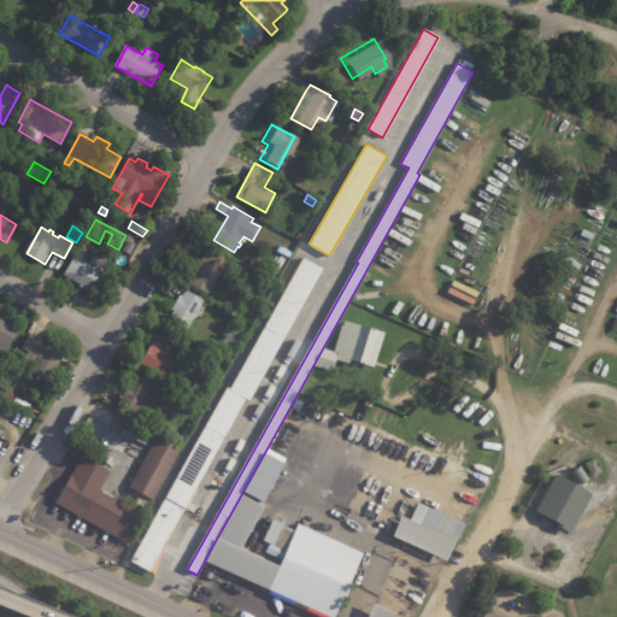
[(131,256),(124,251),(130,241),(137,246),(131,256)]
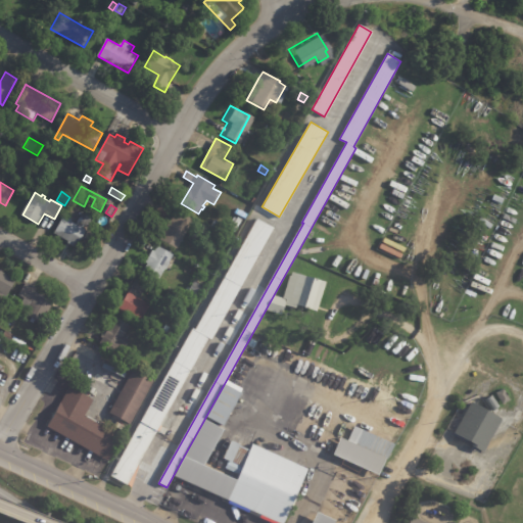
[(92,224),(81,227),(88,231),(78,249),(68,243),(68,242),(55,234),(65,216),(73,220),(72,222),(77,225),(78,223),(84,221),(81,212),(90,210),(95,224),(92,224)]
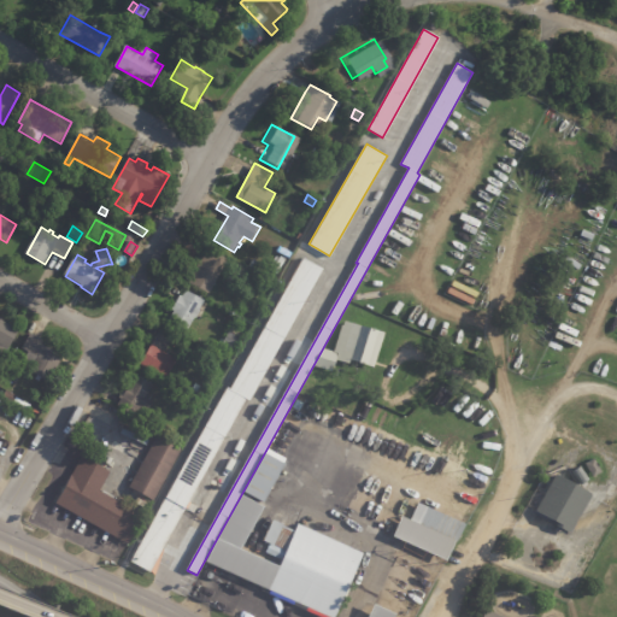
[(228,262),(211,293),(191,282),(209,248),(230,259),(228,262)]
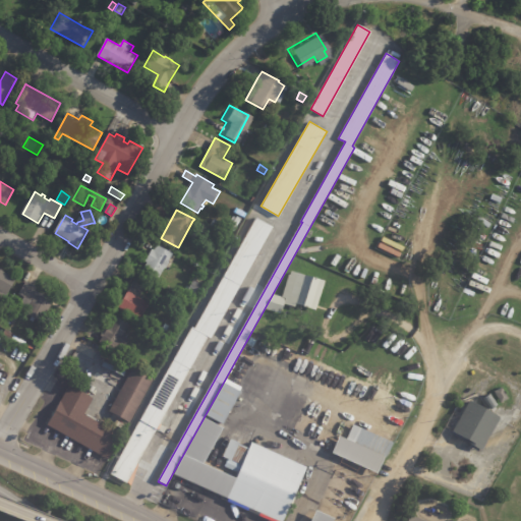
[(128,478),(125,483),(110,474),(191,328),(193,329),(255,218),(272,227),(210,339),(208,337),(128,478)]
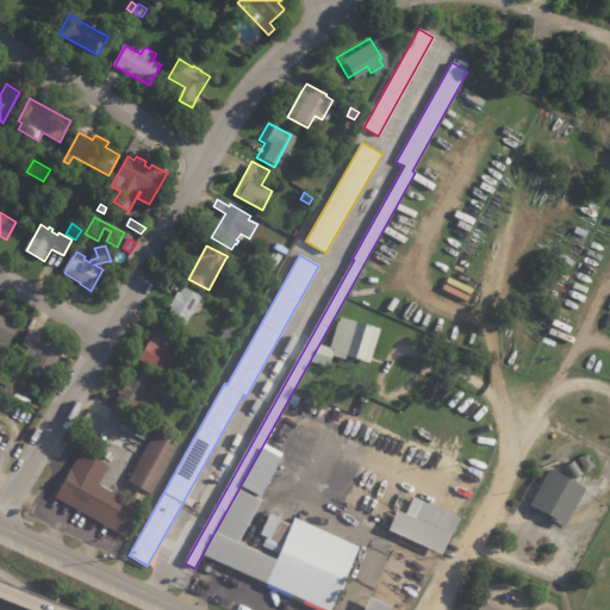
[(253,256),(260,260),(255,269),(248,266),(253,256)]
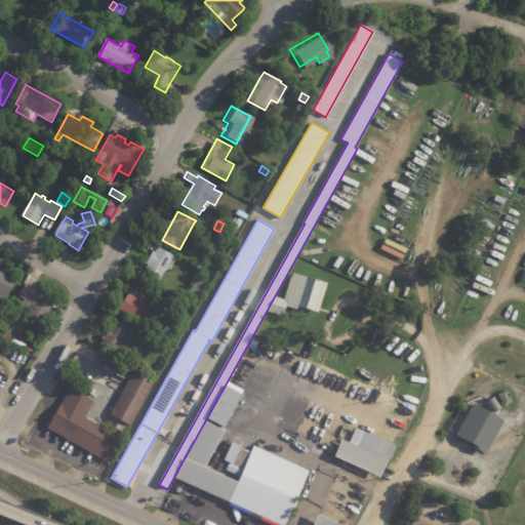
[(175,258),(160,284),(145,275),(150,266),(148,264),(155,251),(157,252),(160,247),(175,256),(175,258)]
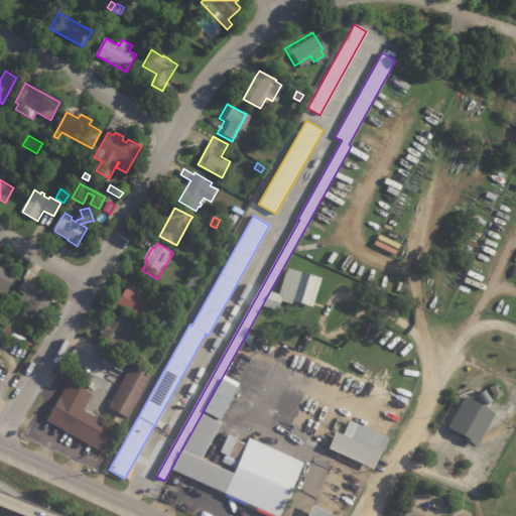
[(0,265),(3,267),(2,268),(16,276),(8,291),(0,287),(0,265)]
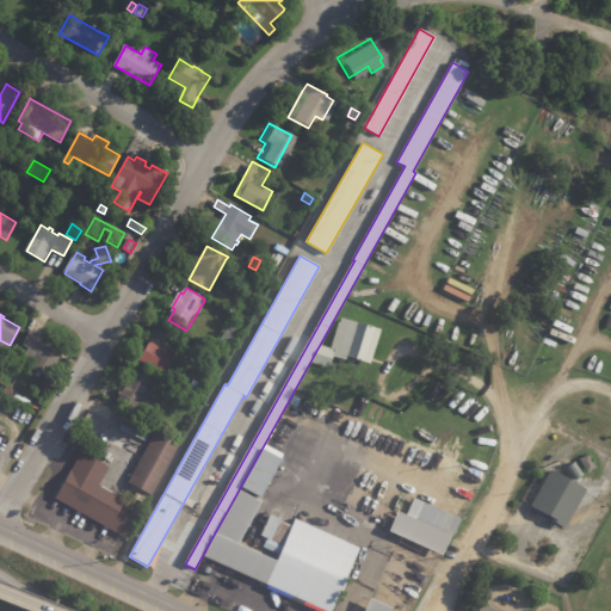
[(338,353),(347,320),(383,331),(372,364),(338,353)]
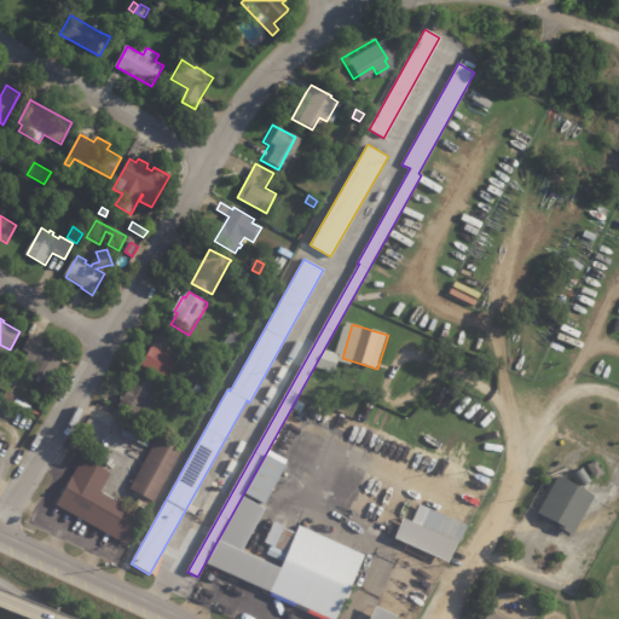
[(233,325),(246,331),(233,353),(223,347),(233,325)]
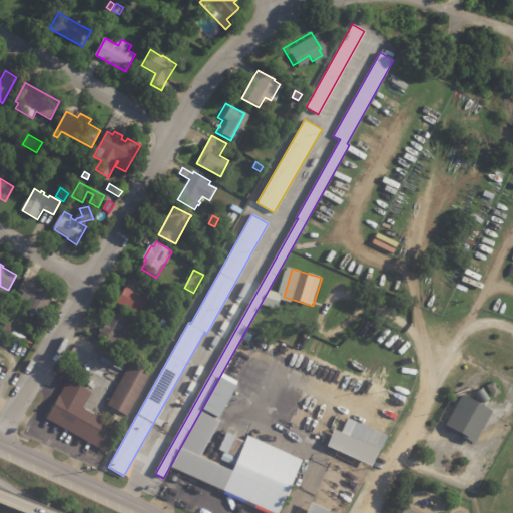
[(130,282),(134,276),(145,282),(137,293),(148,301),(138,316),(117,301),(130,282)]
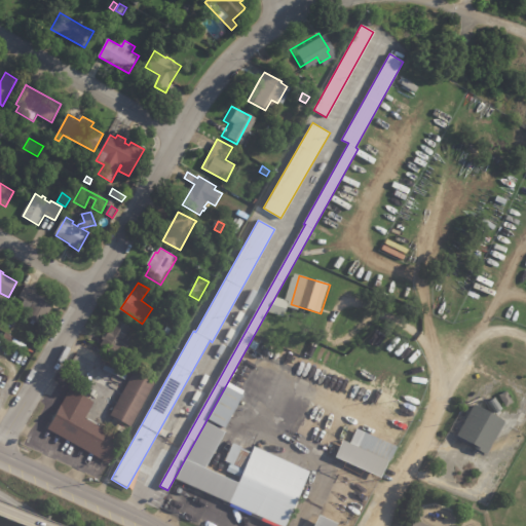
[(34,289),(36,290),(35,292),(54,303),(42,326),(27,316),(30,310),(23,306),(26,301),(20,297),(27,285),(34,289)]
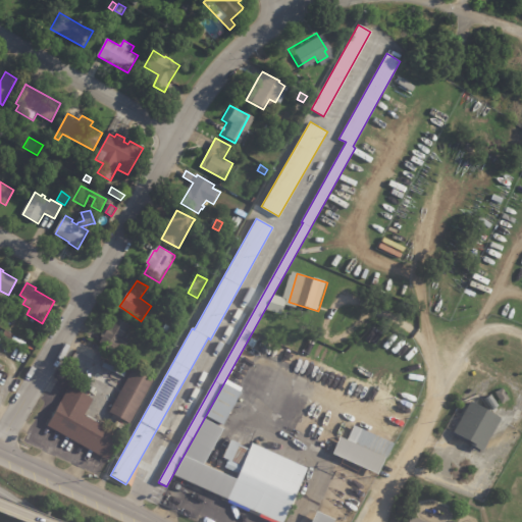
[(273,296),(288,300),(282,315),(266,310),(273,296)]
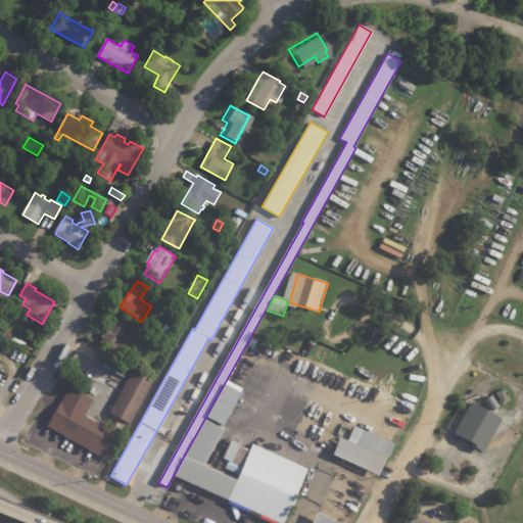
[(127,334),(125,338),(130,341),(126,348),(120,345),(115,352),(101,344),(104,339),(102,337),(109,325),(111,326),(116,318),(131,327),(127,334)]
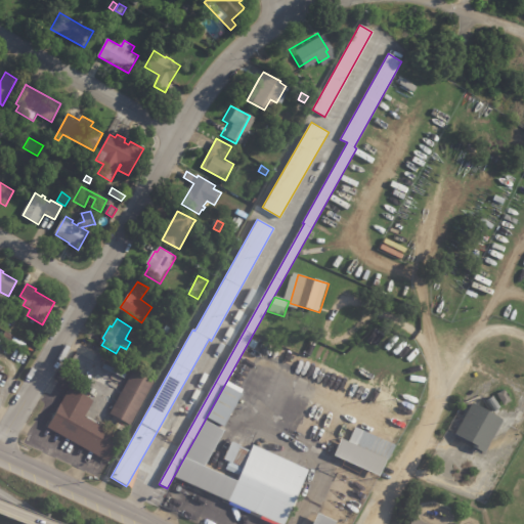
[(166,326),(177,333),(174,339),(163,332),(166,326)]
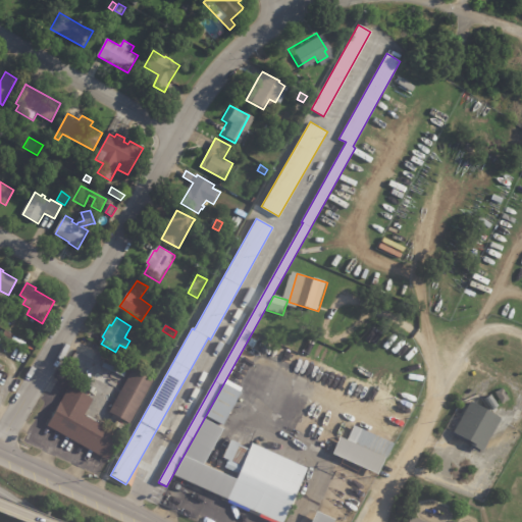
[(0,335),(3,329),(13,334),(10,341),(0,335)]
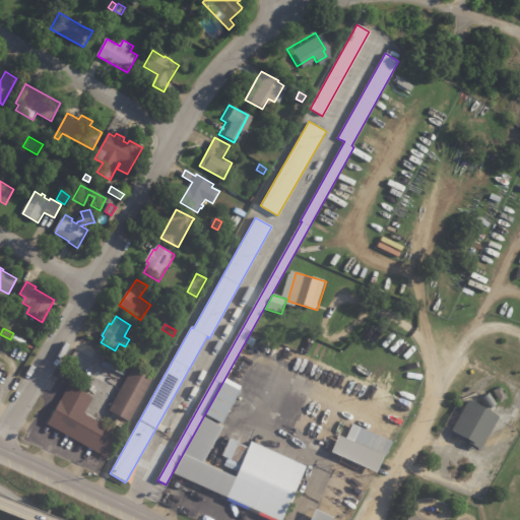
[(139,331),(145,334),(142,339),(136,335),(139,331)]
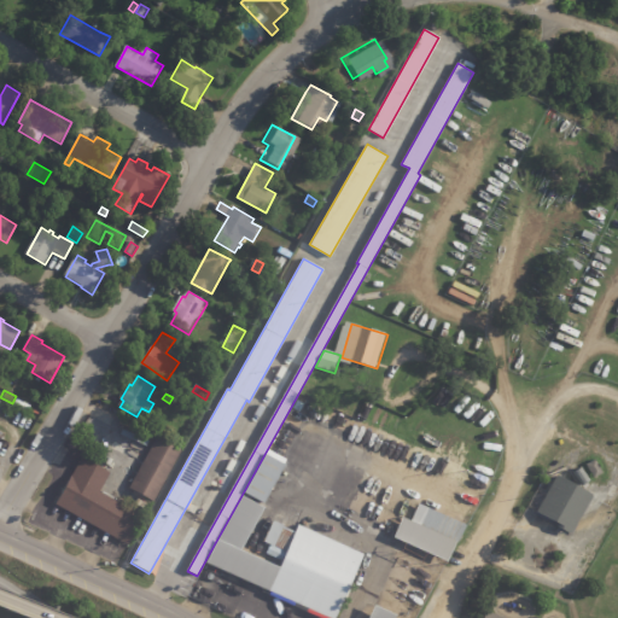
[(484,495),(371,443),(377,429),(493,481),(487,496),(484,495)]
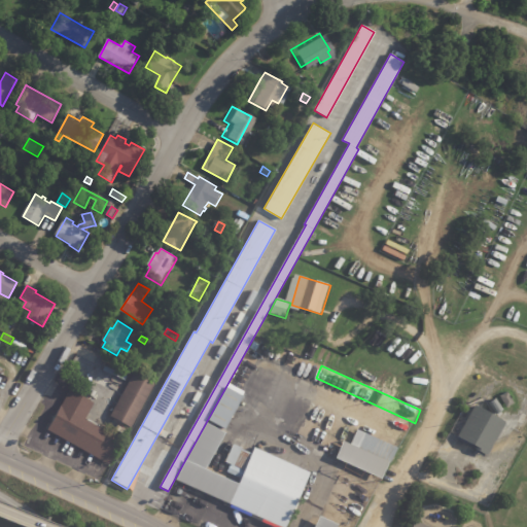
[(150,383),(126,427),(104,415),(129,371),(150,383)]
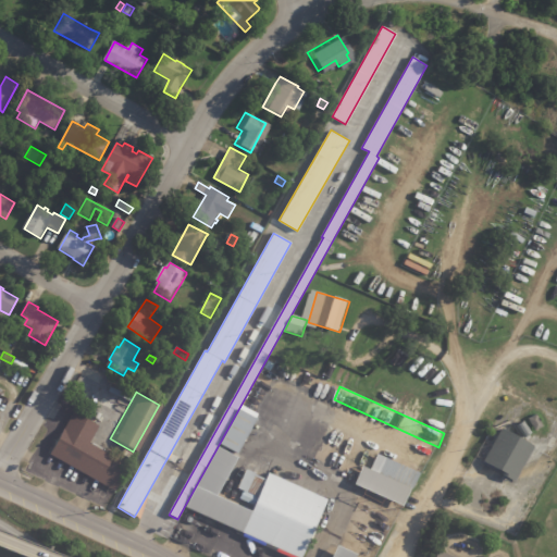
[(109,489),(45,452),(69,409),(94,424),(85,440),(125,463),(110,490),(109,489)]
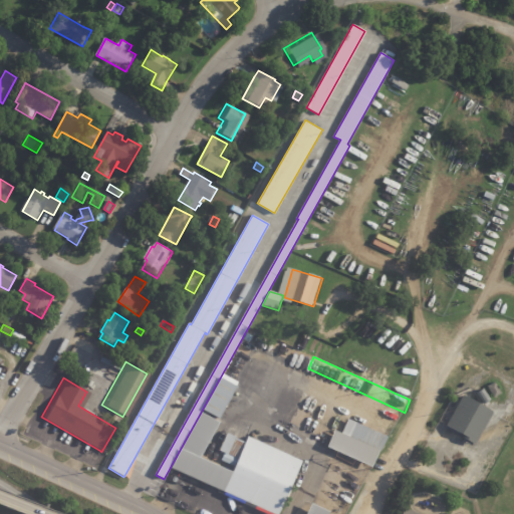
[(233,383),(239,388),(222,420),(206,412),(223,378),(233,383)]
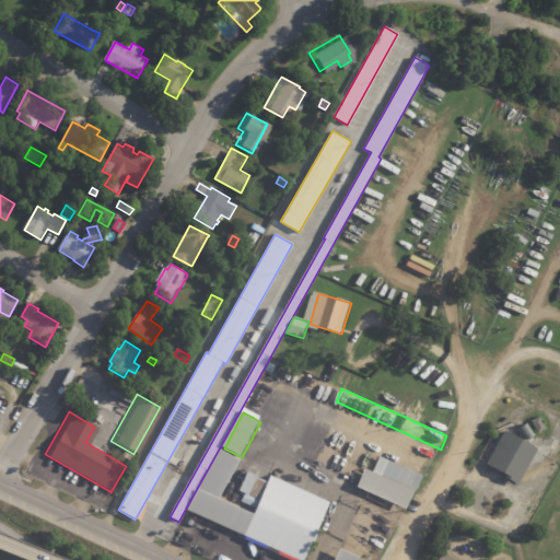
[(532,420),(539,416),(547,429),(539,433),(532,420)]
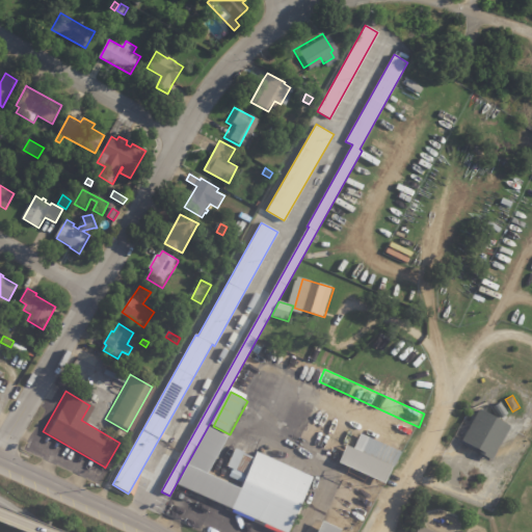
[(504,407),(508,414),(502,418),(495,407),(502,403),(504,407)]
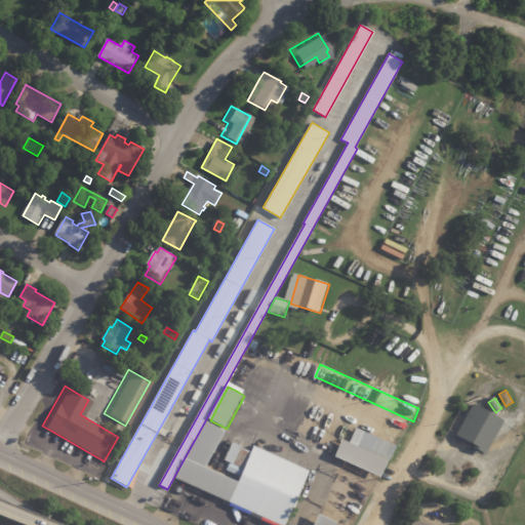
[(487,455),(471,446),(473,444),(458,436),(477,404),(507,421),(487,455)]
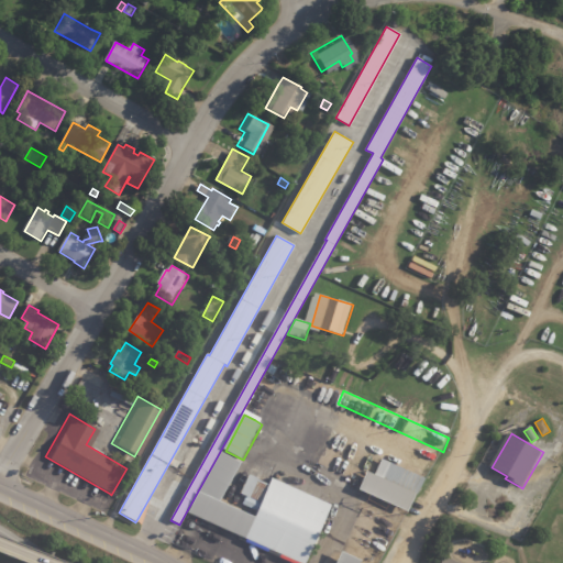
[(241,463),(223,503),(257,519),(261,511),(244,504),(247,496),(243,494),(252,475),(272,485),(275,479),(334,506),(308,562),(297,562),(192,515),(221,451),(241,463)]
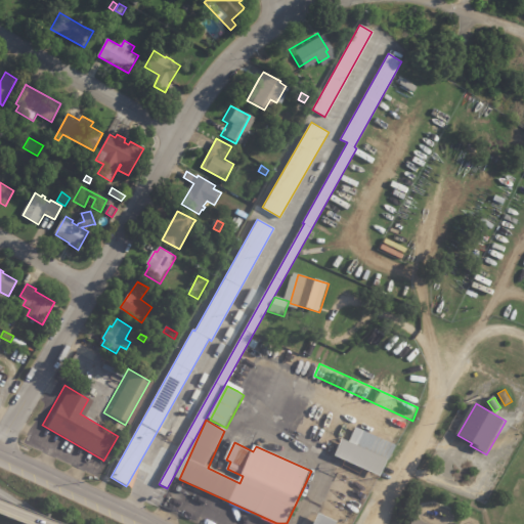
[(395,445),(381,477),(335,456),(342,439),(349,442),(355,428),(395,445)]
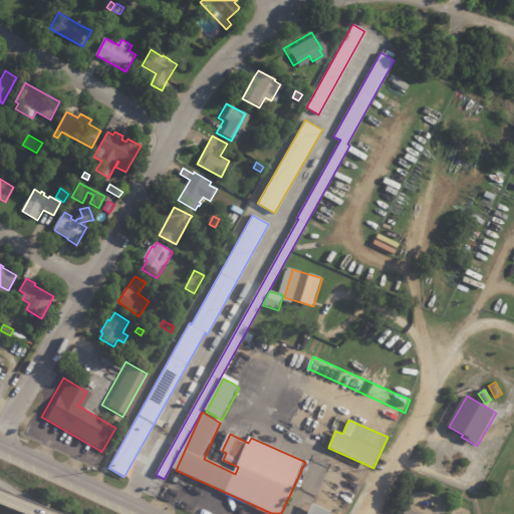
[(309,513),(314,505),(333,513),(309,513)]
